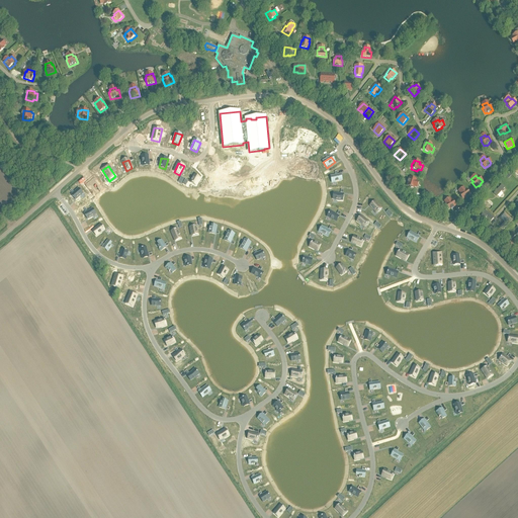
[(194,176),(190,183),(196,186),(200,179),(194,176)]
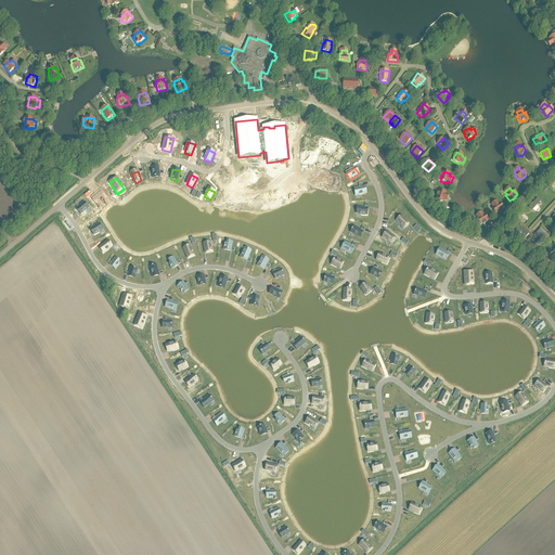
[(446,194),(446,193),(439,191),(438,194),(437,194),(436,196),(437,197),(436,201),(442,202),(443,201),(447,202),(449,195),(446,194)]
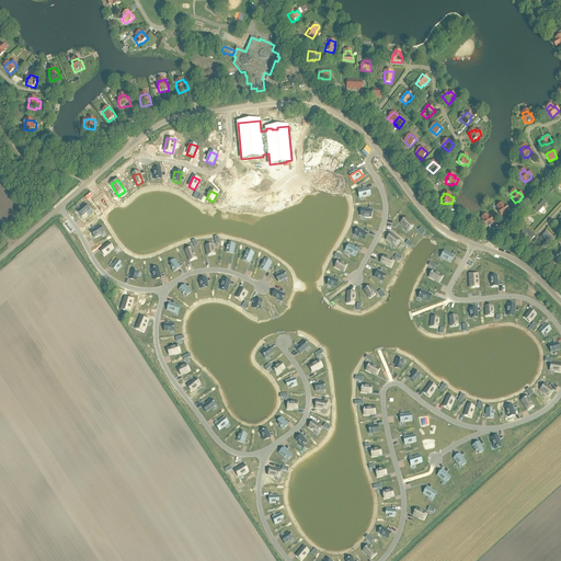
[(544,201),(535,210),(538,214),(544,208),(545,209),(547,207),(546,206),(547,204),(544,201)]
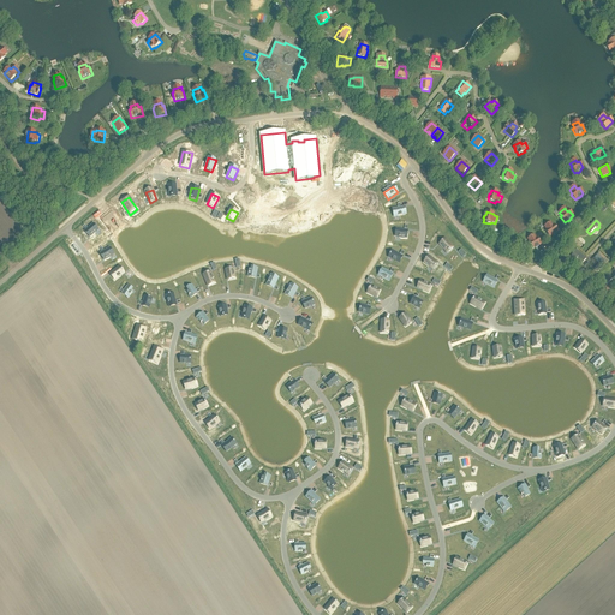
[(553,227),(550,224),(544,227),(547,231),(545,232),(549,238),(553,236),(553,237),(556,234),(555,233),(559,232),(554,226),(553,227)]
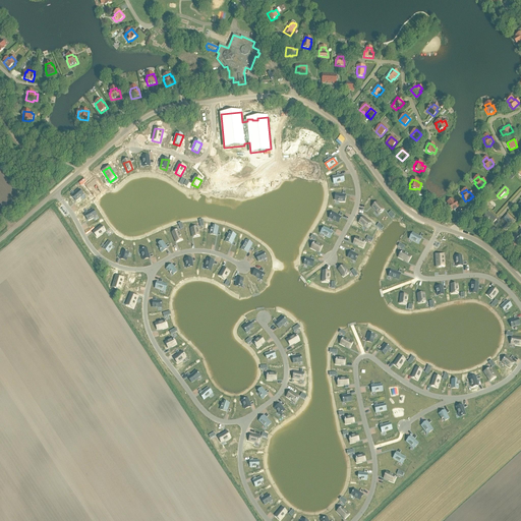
[(79,190),(71,196),(75,201),(83,195),(79,190)]
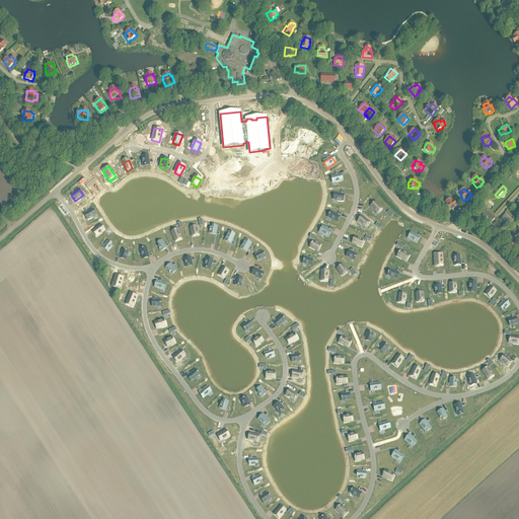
[(452,202),(450,199),(445,202),(447,205),(446,206),(449,211),(452,210),(455,209),(454,208),(457,206),(453,201),(452,202)]
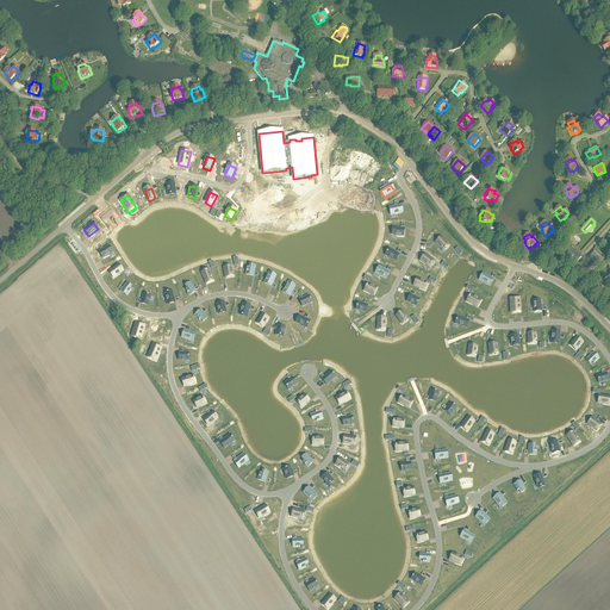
[(441,238),(436,243),(443,251),(449,247),(441,238)]
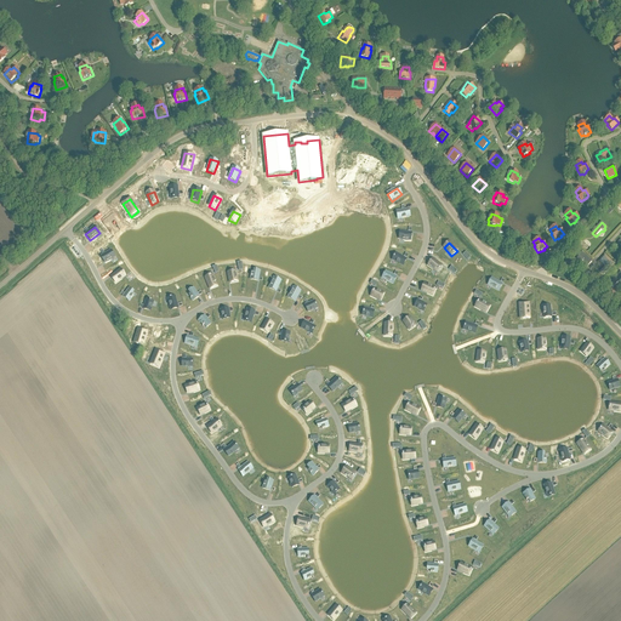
[(110,251),(101,257),(106,263),(115,258),(110,251)]
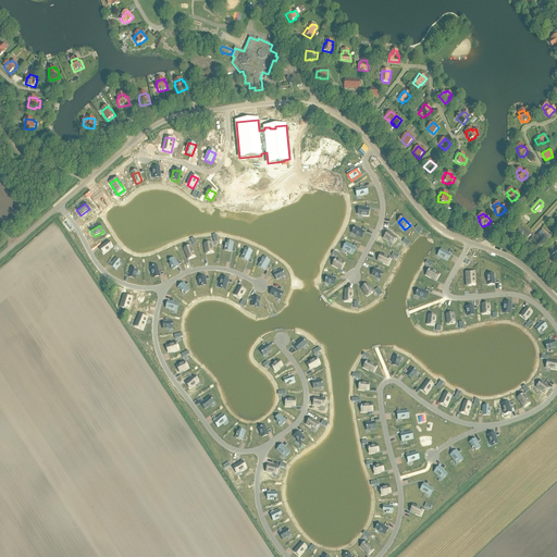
[(355,227),(351,234),(361,238),(364,233),(355,227)]
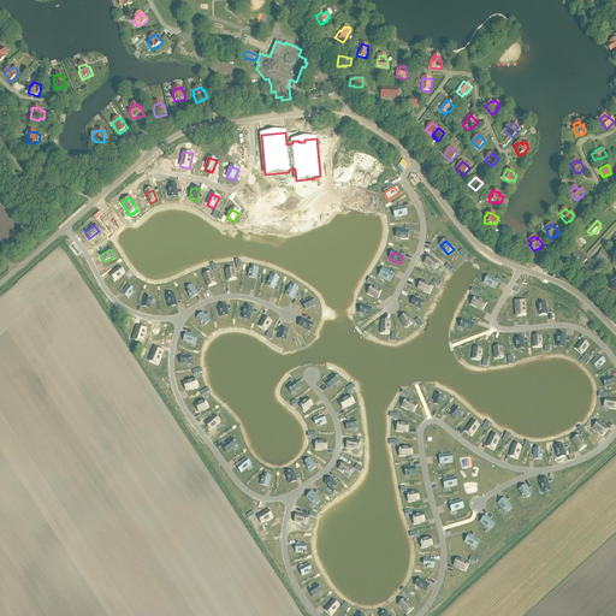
[(578,252),(574,255),(584,264),(587,260),(578,252)]
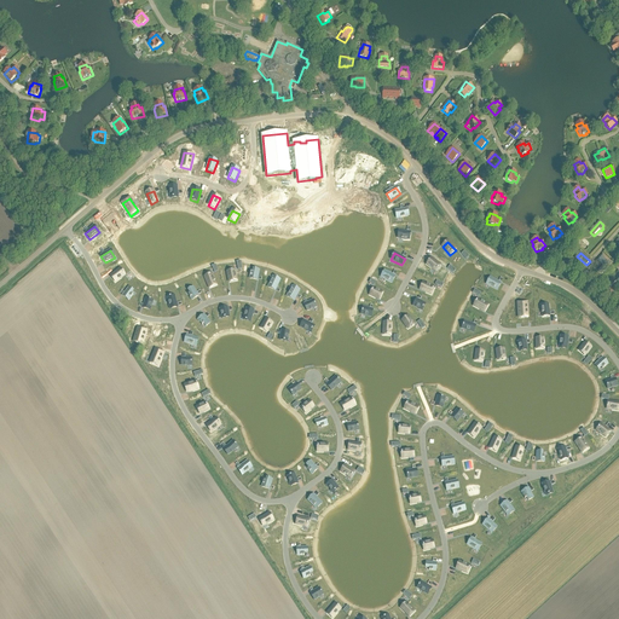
[(603,256),(599,262),(607,270),(612,264),(603,256)]
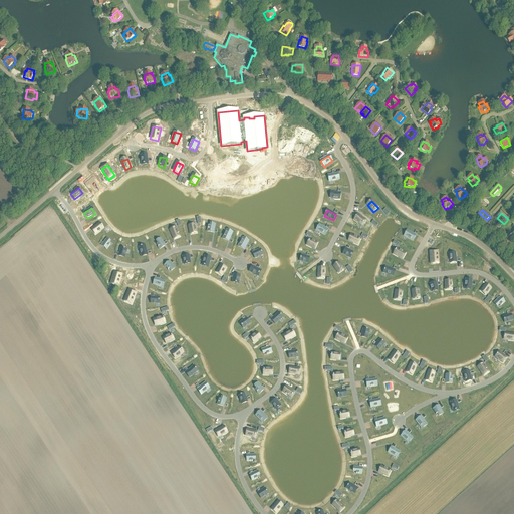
[(358,215),(354,220),(362,226),(365,221),(358,215)]
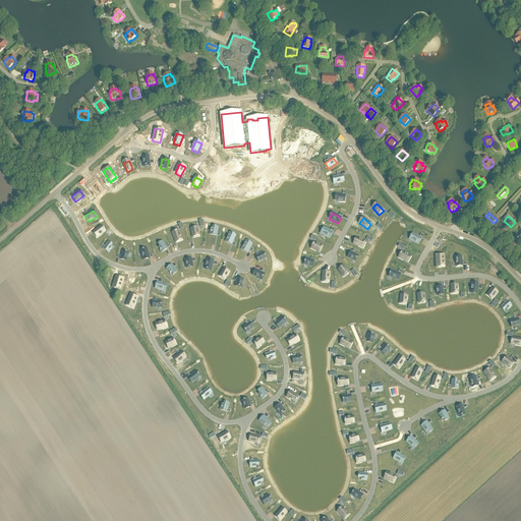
[(101,227),(93,233),(97,238),(105,232),(101,227)]
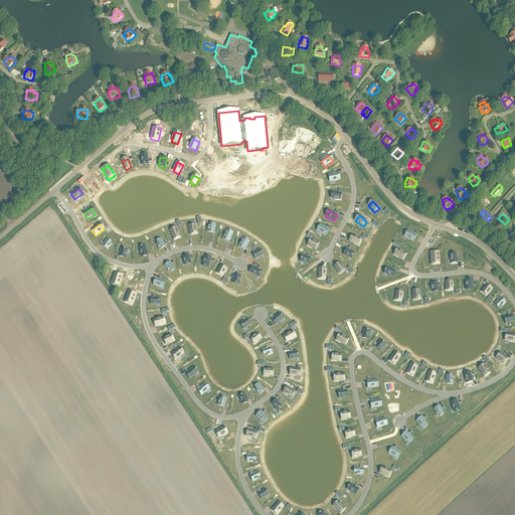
[(195,225),(189,227),(191,235),(197,233),(195,225)]
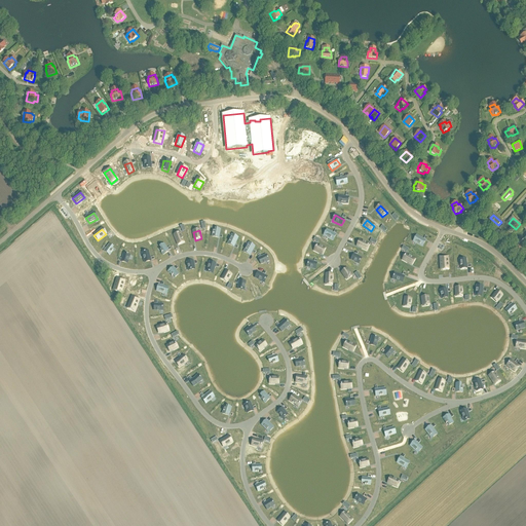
[(327,230),(324,236),(333,240),(336,235),(327,230)]
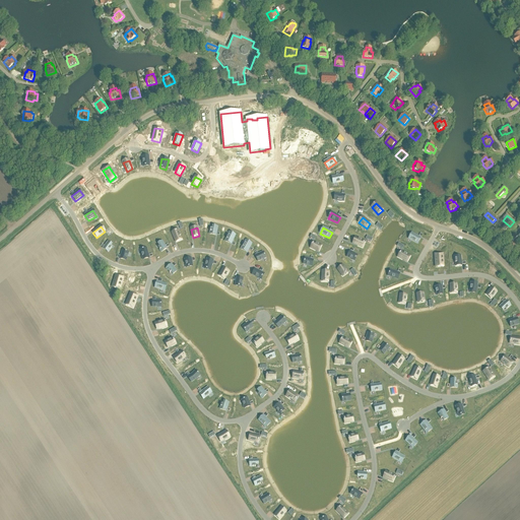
[(519,229),(510,239),(513,242),(518,237),(519,234),(519,229)]
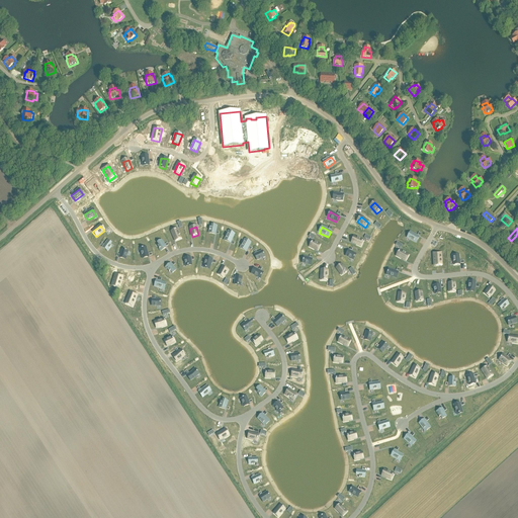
[(177,230),(171,233),(175,242),(181,239),(177,230)]
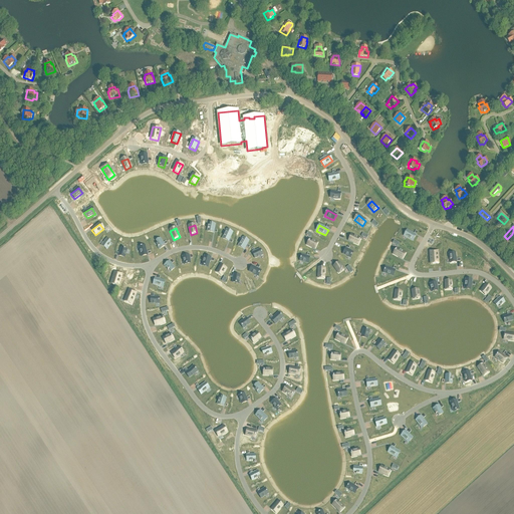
[(227,230),(223,239),(229,242),(233,233),(227,230)]
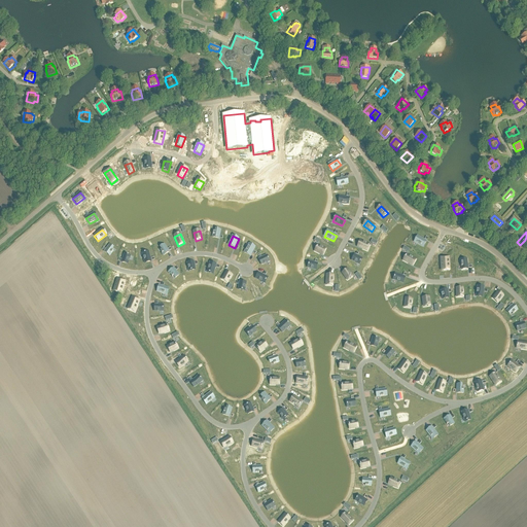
[(417,237),(414,242),(423,247),(426,242),(417,237)]
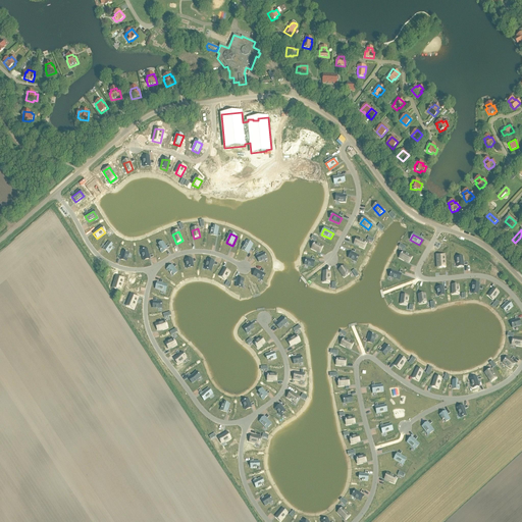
[(357,239),(354,245),(364,249),(366,243),(357,239)]
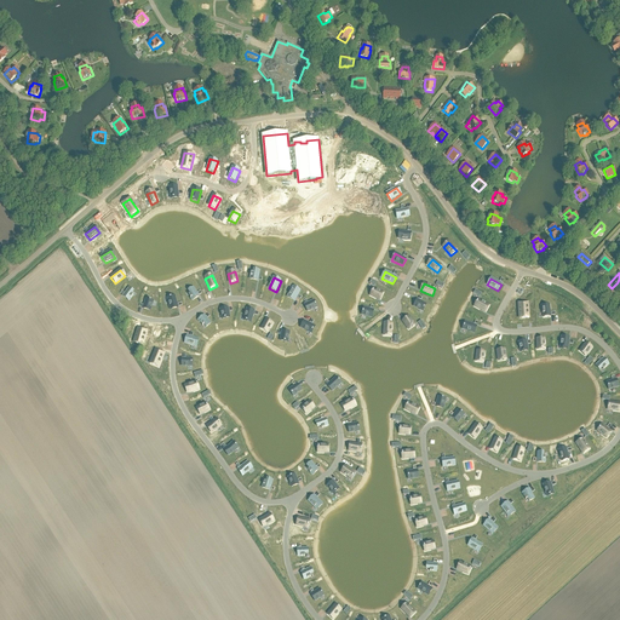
[(293,287),(287,298),(294,302),(300,291),(293,287)]
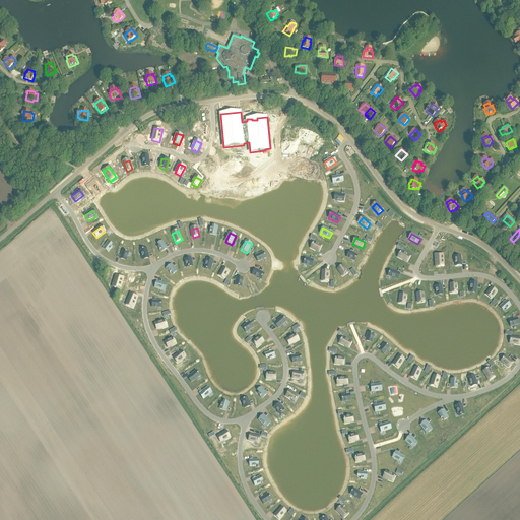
[(159,247),(158,248),(161,253),(167,249),(163,242),(158,245),(159,247)]
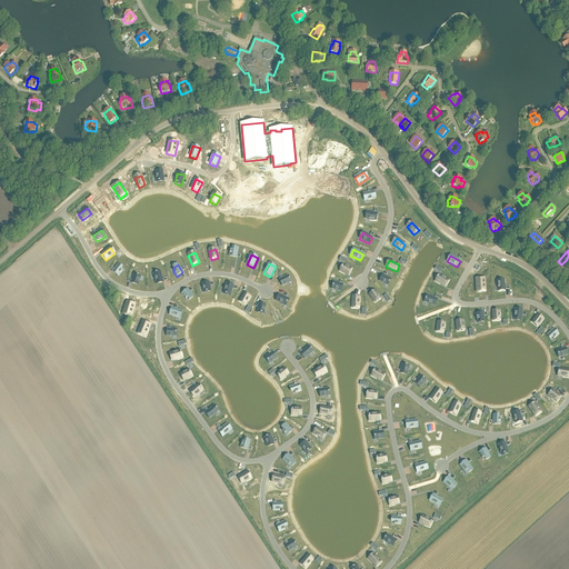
[(118,266),(113,272),(119,277),(122,272),(120,270),(122,268),(118,266)]
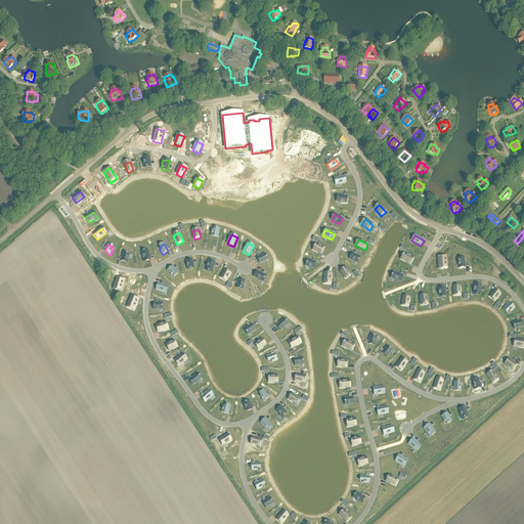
[(316,245),(313,250),(320,254),(323,248),(316,245)]
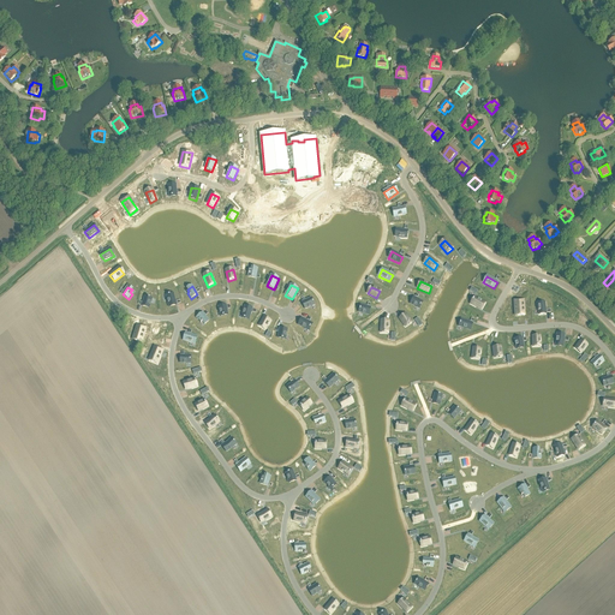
[(173,294),(166,297),(169,308),(177,306),(173,294)]
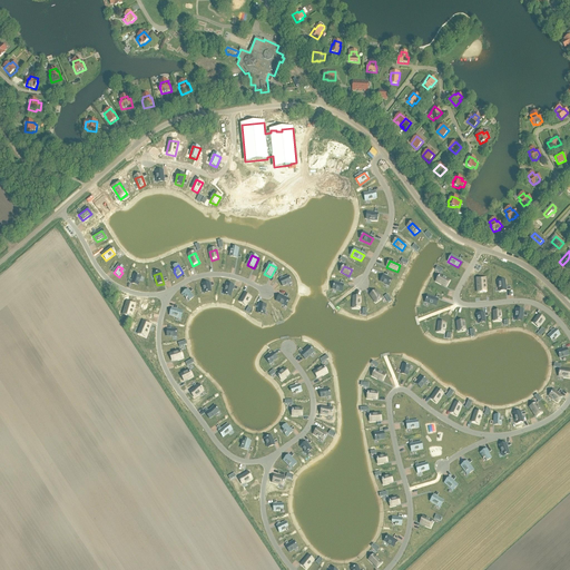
[(134,276),(131,285),(138,287),(140,277),(134,276)]
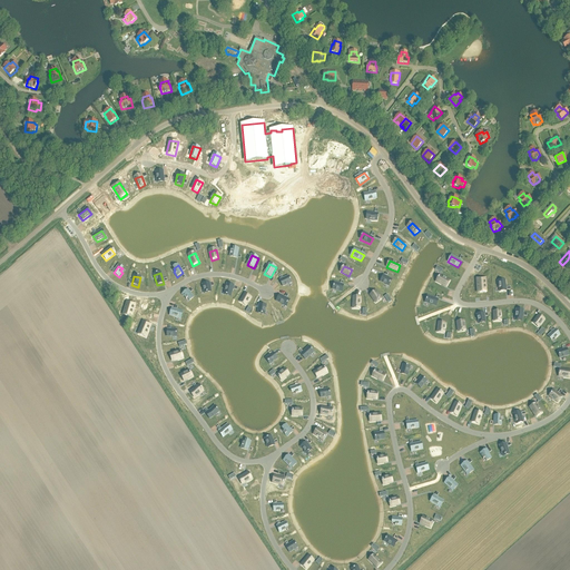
[(384,276),(381,282),(389,286),(392,281),(384,276)]
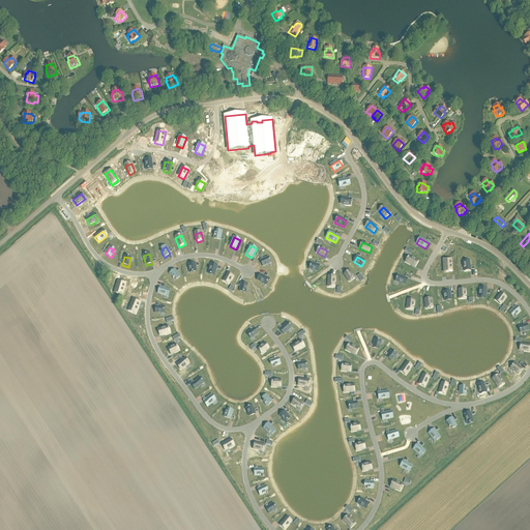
[(409,257),(406,262),(415,267),(418,262),(409,257)]
